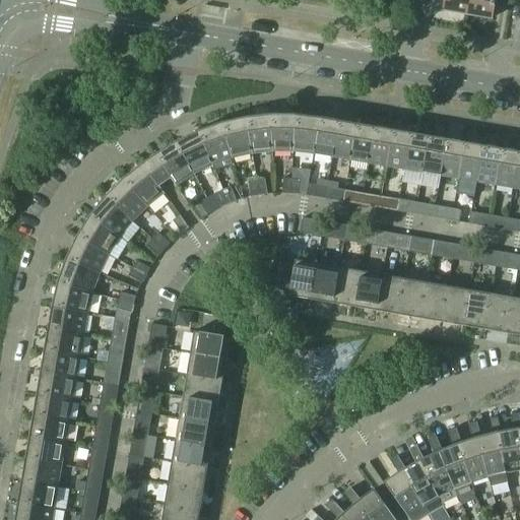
[(445,0),(444,10),(468,14),(470,0),(445,0)]
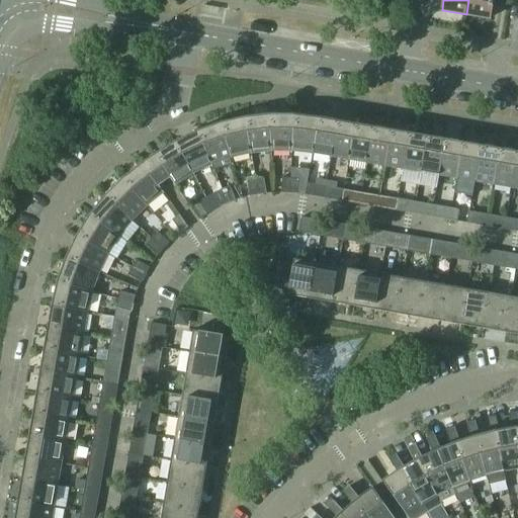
[(468,0),(466,14),(491,19),(494,0),(468,0)]
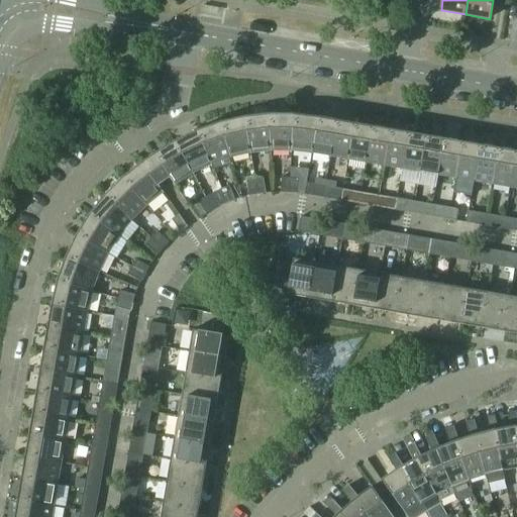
[(270,114),(245,117),(251,152),(272,150),(270,114)]
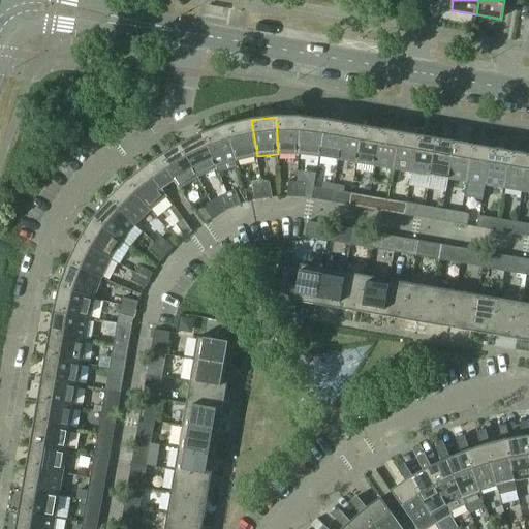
[(302,117),(276,117),(278,154),(299,154),(302,117)]
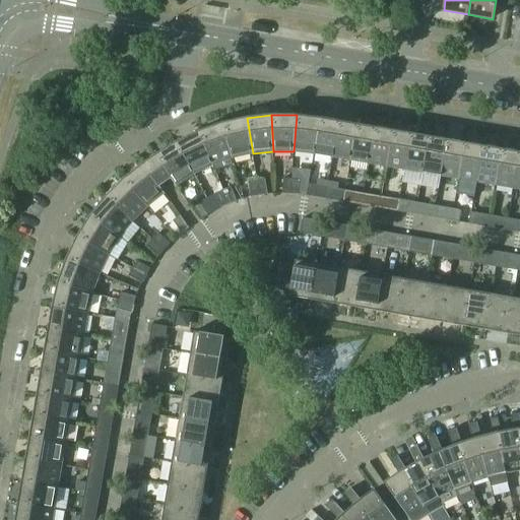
[(321,118),(297,115),(294,151),(315,153),(321,118)]
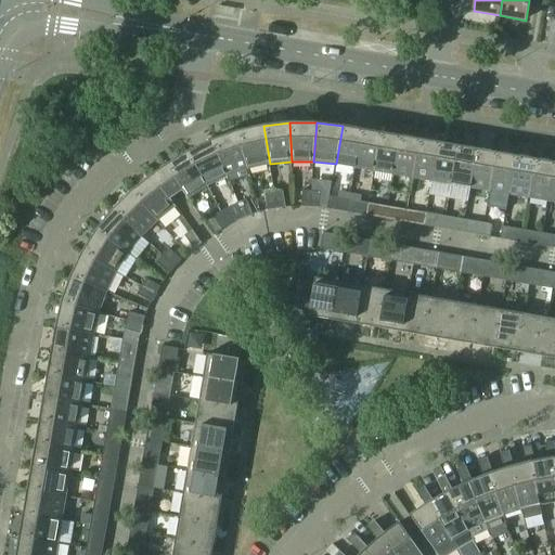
[(263,126),(237,131),(248,169),(270,164),(263,126)]
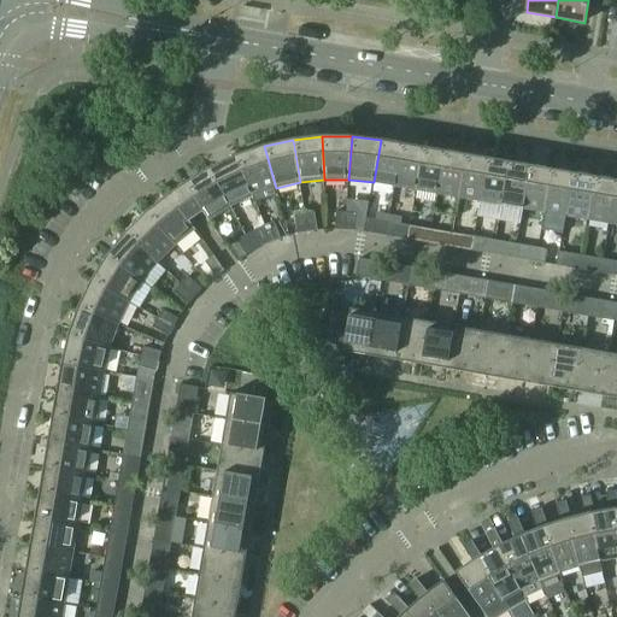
[(403,144),(381,140),(374,182),(395,186),(403,144)]
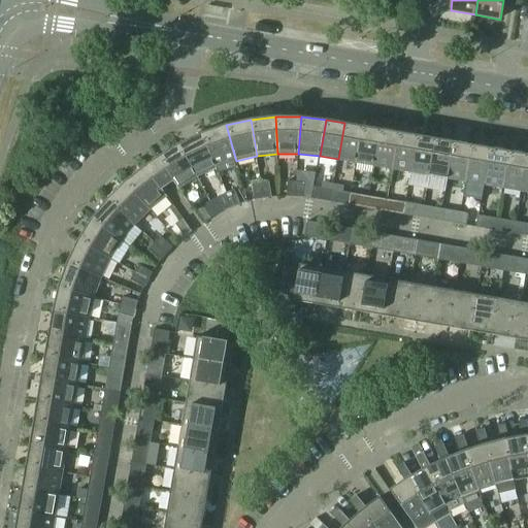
[(363,126),(344,123),(338,159),(357,163),(363,126)]
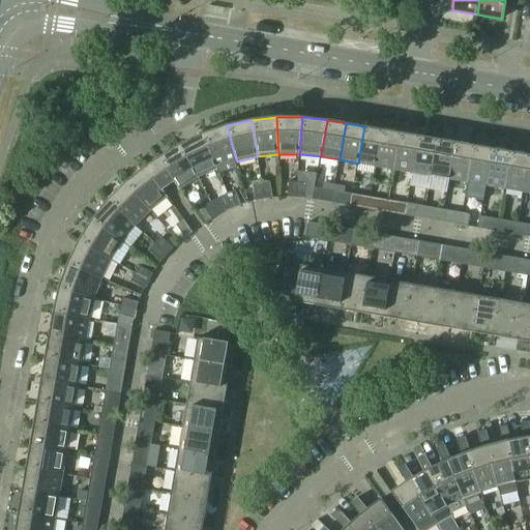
[(227,125),(203,134),(217,168),(219,174),(239,167),(237,162),(227,125)]
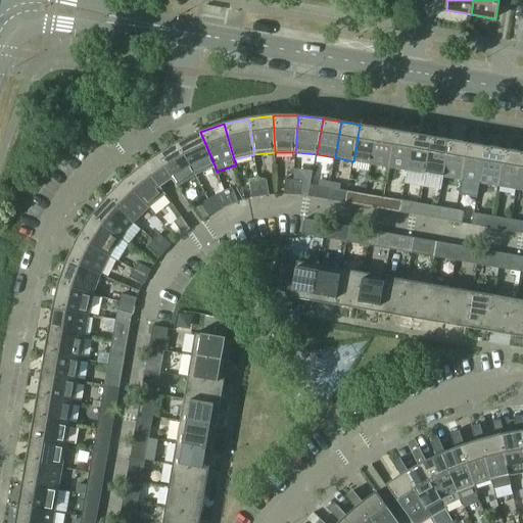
[(378,128),(360,125),(353,161),(371,164),(378,128)]
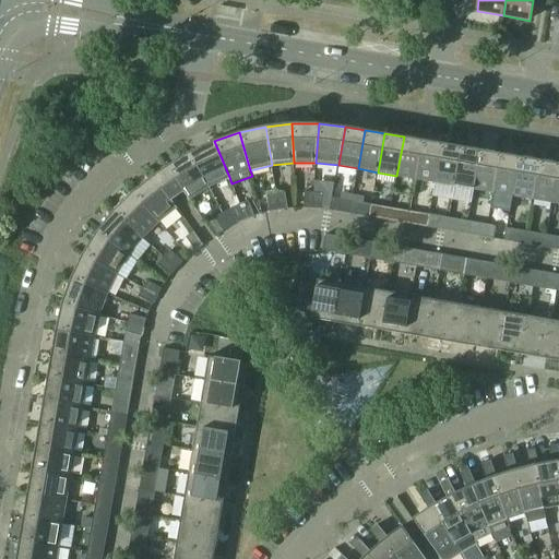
[(423,140),(404,137),(396,176),(416,179),(423,140)]
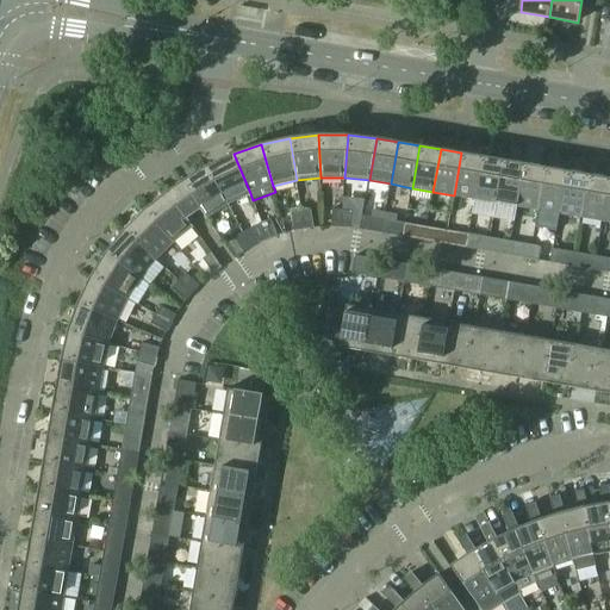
[(483,157),(461,153),(454,195),(475,199),(483,157)]
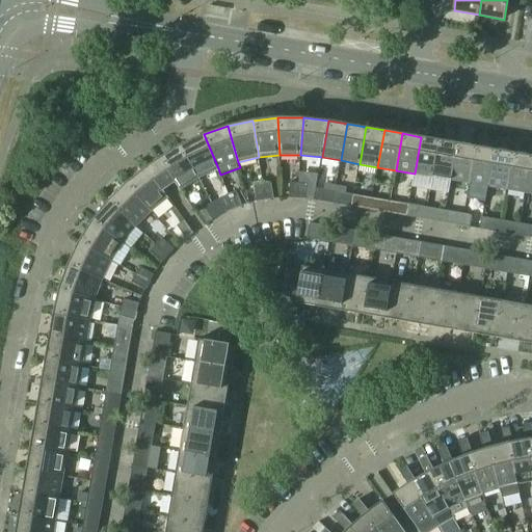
[(204,134),(181,145),(198,178),(218,168),(204,134)]
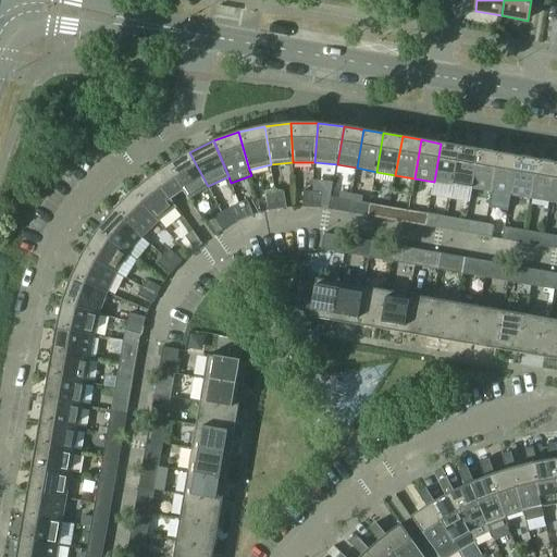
[(460,147),(441,144),(434,182),(454,185),(460,147)]
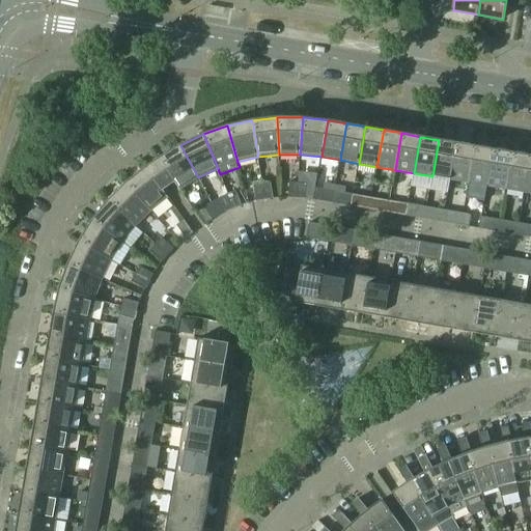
[(457,143),(439,140),(432,176),(450,179),(457,143)]
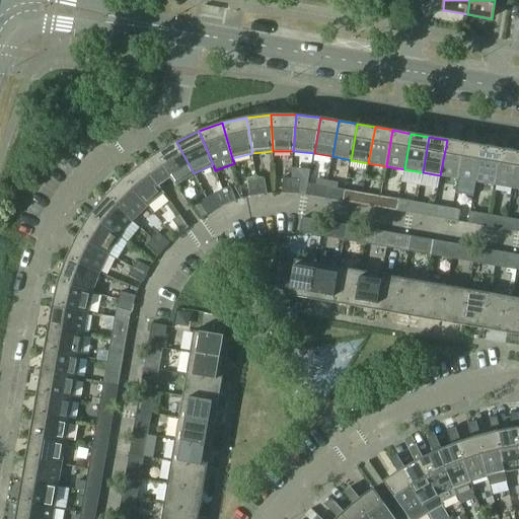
[(464,143),(447,140),(440,175),(458,178),(464,143)]
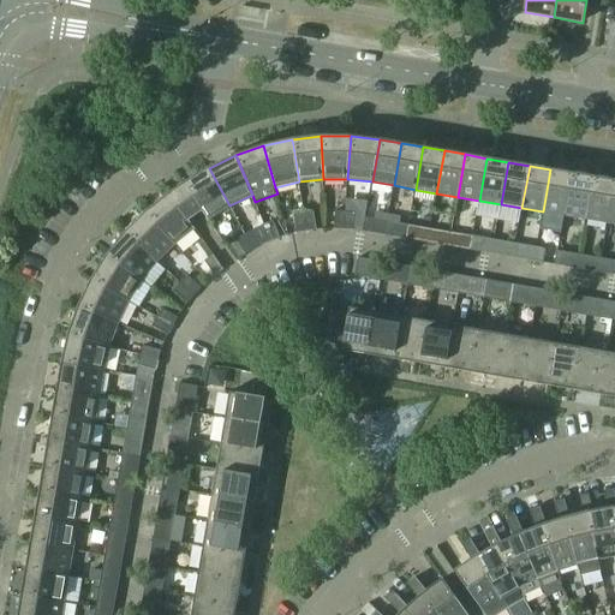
[(185,184),(177,189),(196,215),(202,210),(208,220),(230,206),(209,168),(185,184)]
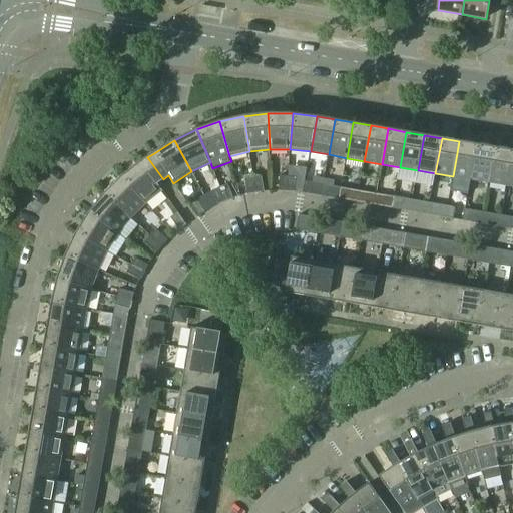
[(477,144),(459,141),(453,176),(471,179),(477,144)]
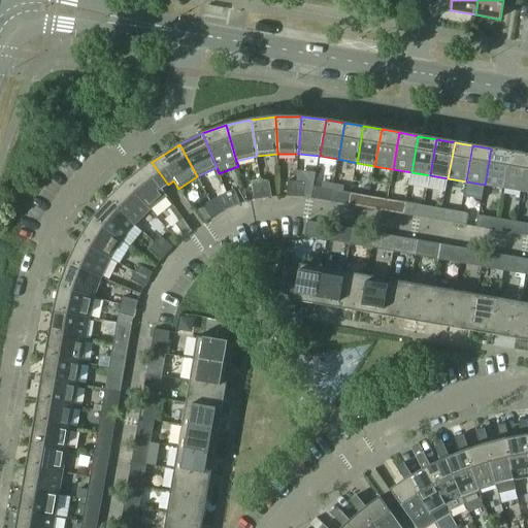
[(509,152),(491,149),(485,185),(503,188),(509,152)]
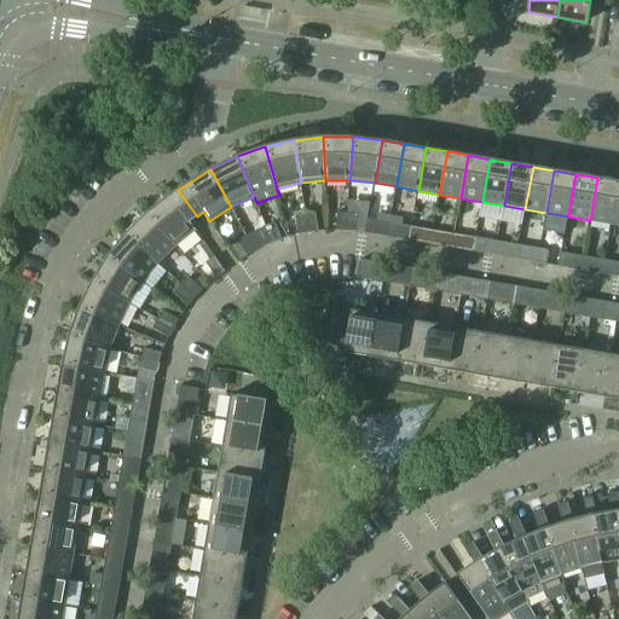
[(618,181),(597,178),(590,220),(612,224),(618,181)]
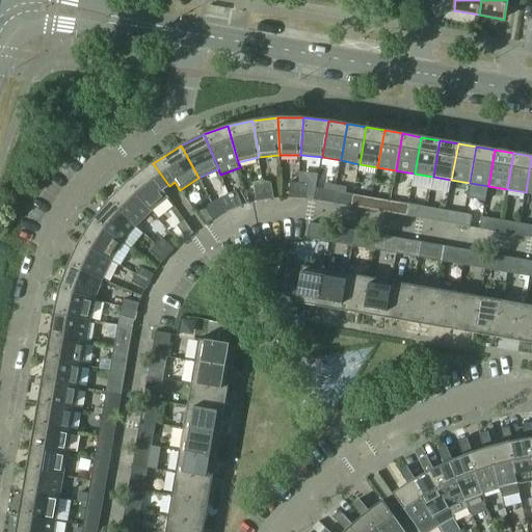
[(147,168),(127,184),(151,211),(168,197),(163,190),(169,186),(153,163),(147,168)]
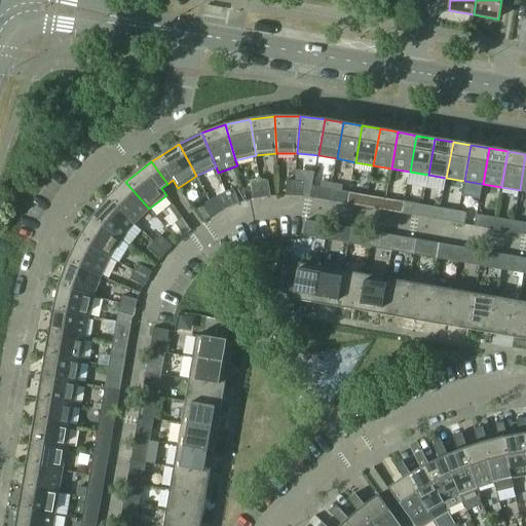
[(269,181),(260,183),(263,198),(271,196),(269,181)]
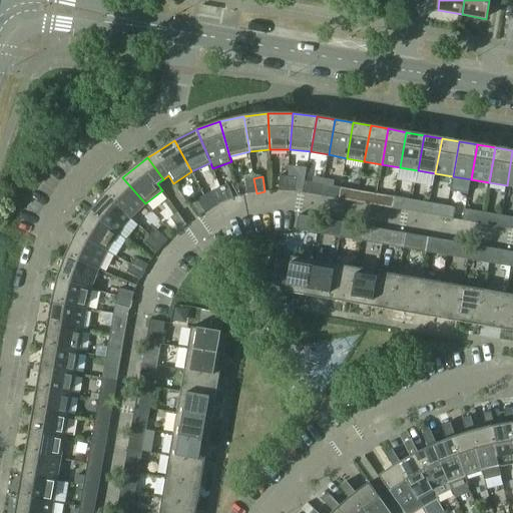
[(279,191),(288,191),(289,176),(280,176),(279,191)]
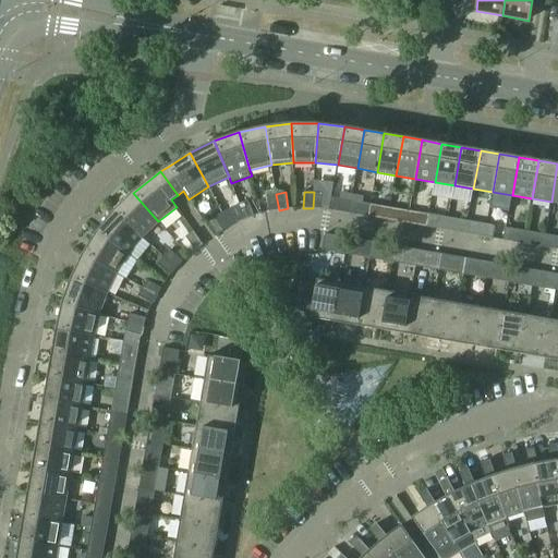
[(314,192),(313,208),(322,209),(323,192),(314,192)]
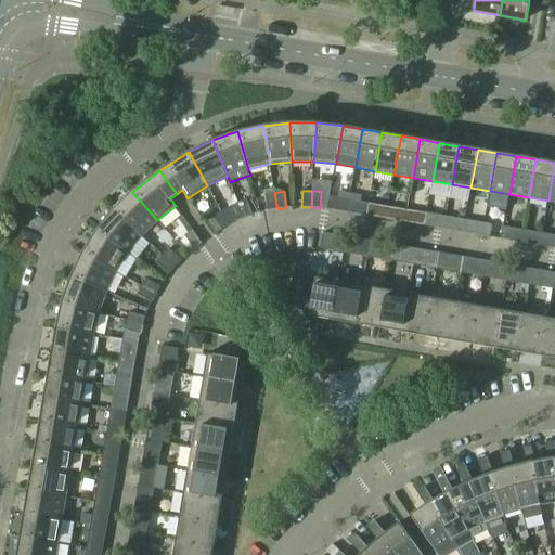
[(132,192),(113,210),(142,236),(157,220),(132,192)]
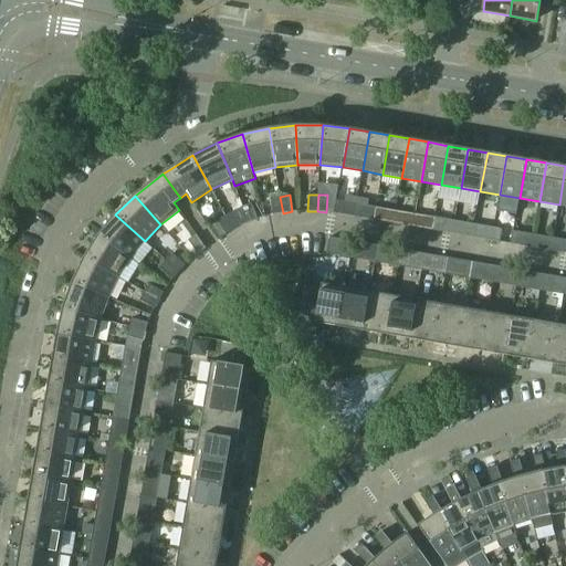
[(283,213),(280,197),(271,198),(274,215),(283,213)]
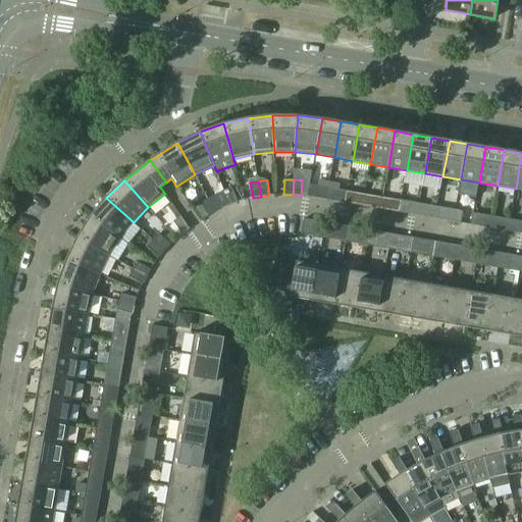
[(310,185),(308,197),(326,200),(329,188),(310,185)]
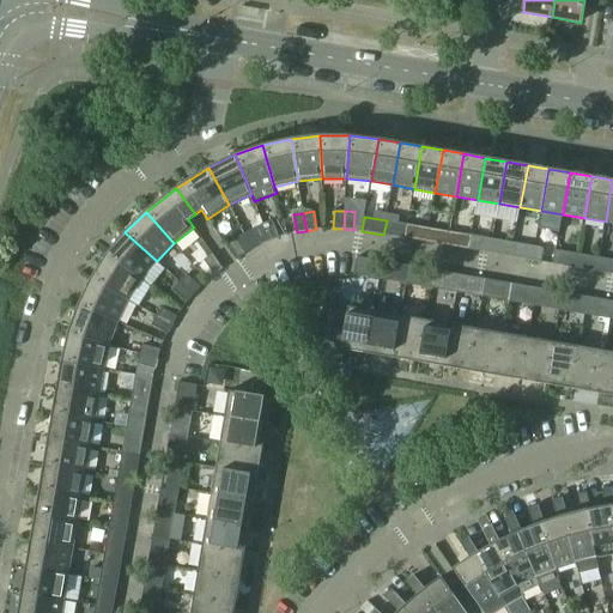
[(273,220),(263,224),(271,241),(280,237),(273,220)]
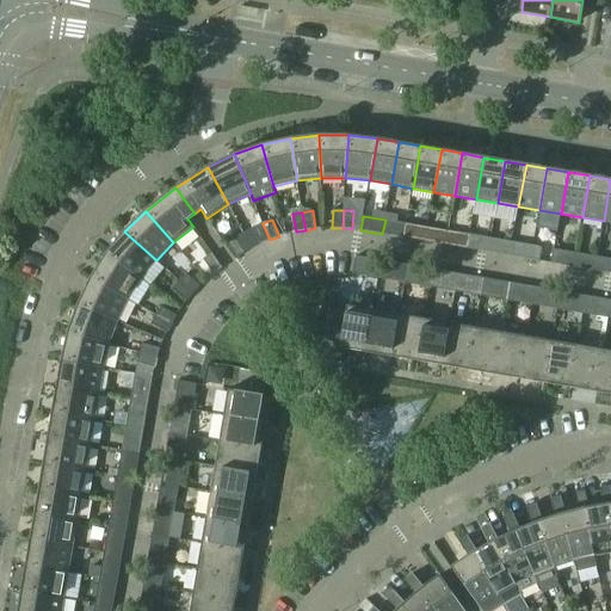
[(386,220),(382,234),(403,238),(406,223),(386,220)]
